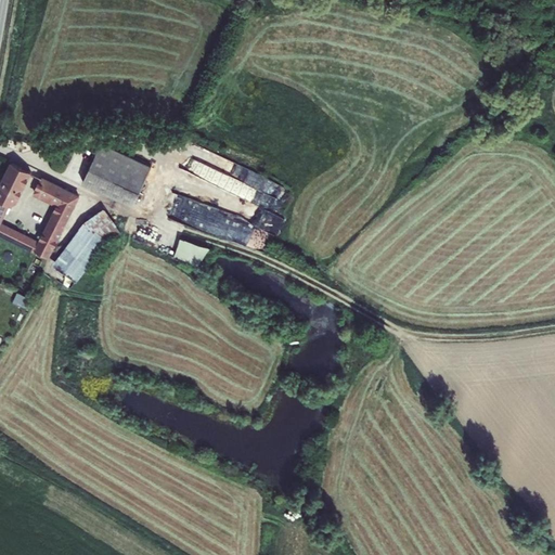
[(102,142),(82,181),(132,205),(152,167),(102,142)]
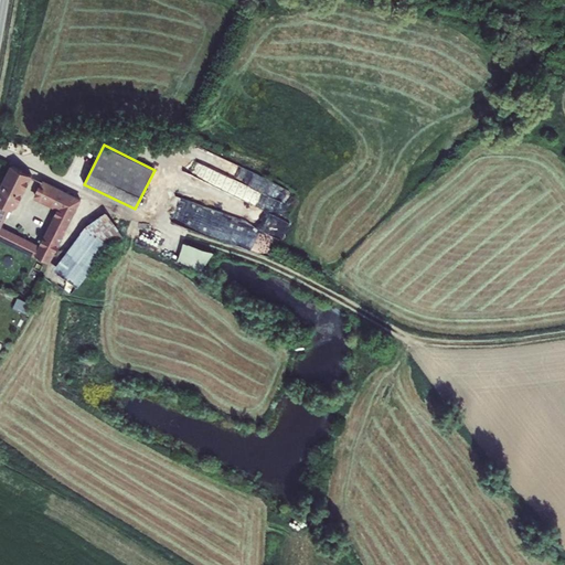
[(48,265),(81,202),(44,183),(35,198),(57,209),(39,246),(0,226),(0,223),(7,210),(11,210),(16,209),(32,177),(12,166),(0,189),(0,241),(32,257),(48,265)]
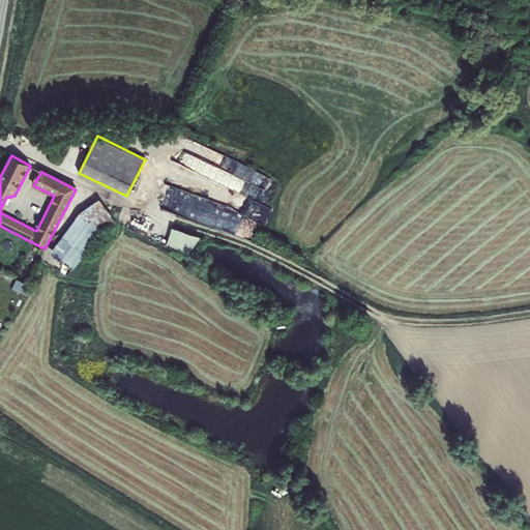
[(219,182),(266,199),(274,176),(228,159),(219,182)]
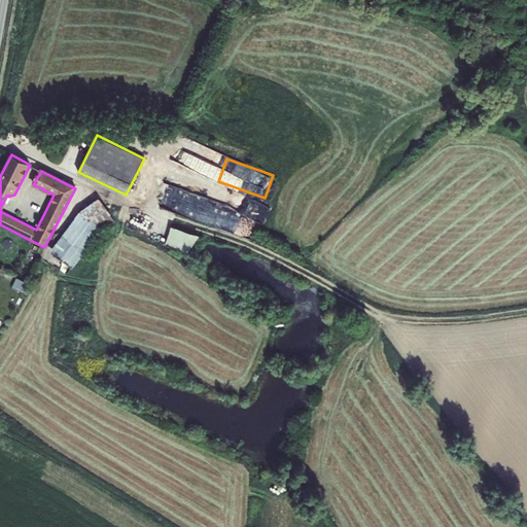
[(55,254),(79,268),(111,209),(86,196),(55,254)]
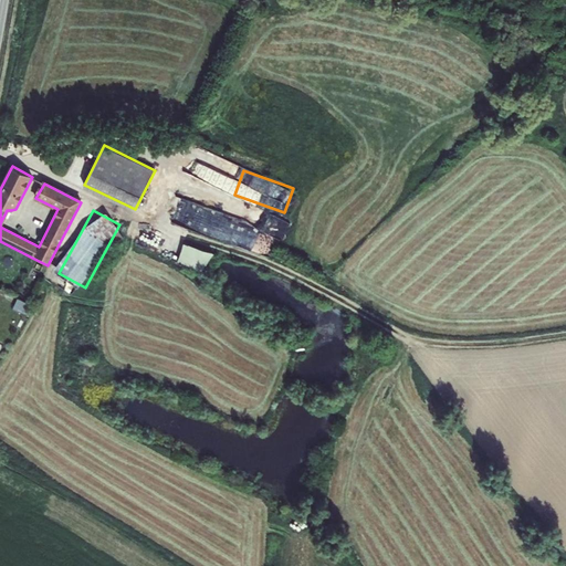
[(213,210),(206,231),(252,247),(251,249),(273,255),(278,241),(239,228),(234,240),(229,238),(231,229),(221,226),(224,213),(213,210)]
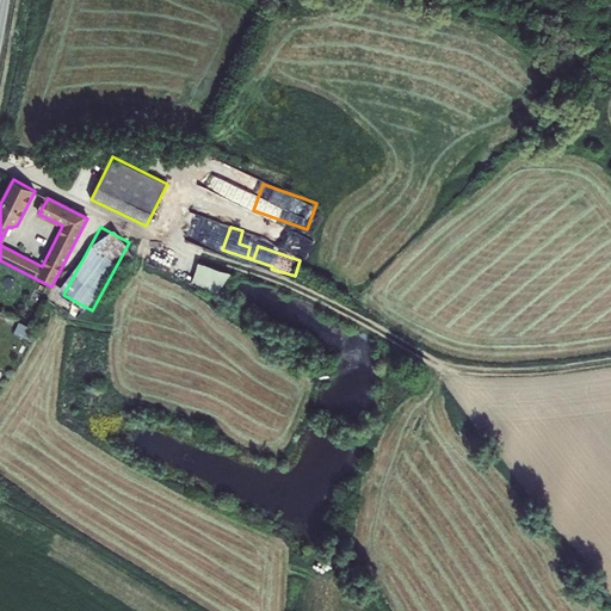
[(221,294),(228,271),(198,261),(191,284),(221,294)]
